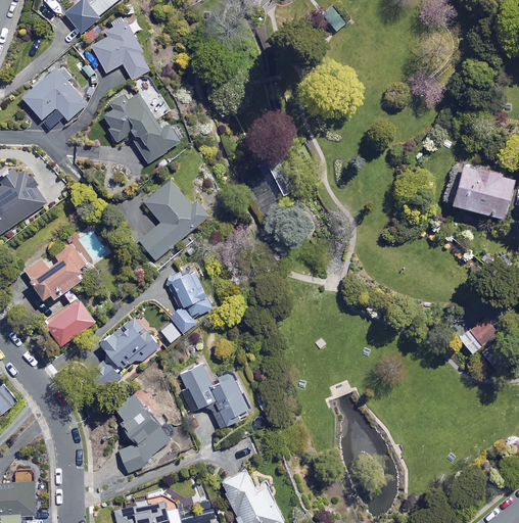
[(96,19),(83,1),(64,15),(78,34),(96,19)]
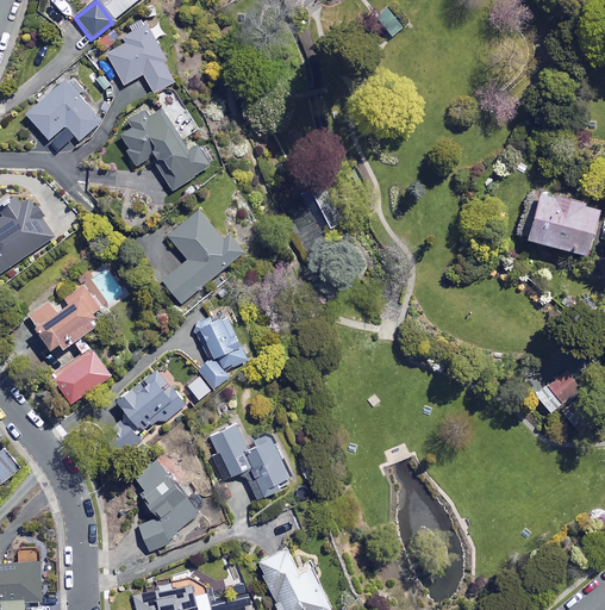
[(176,81),(147,26),(123,39),(125,43),(105,54),(123,87),(143,76),(153,94),(176,81)]
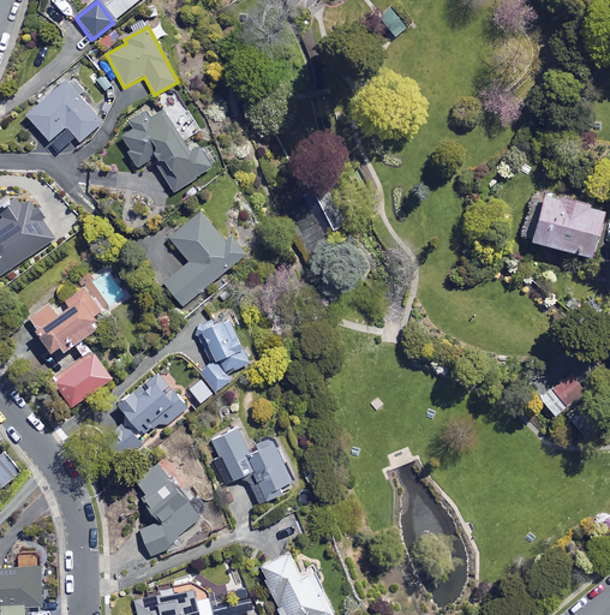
[(101,124),(67,83),(27,117),(48,142),(66,127),(77,142),(101,124)]
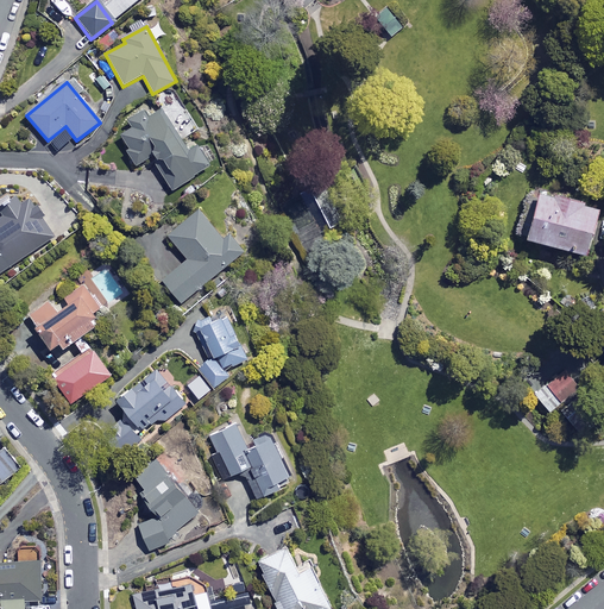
[(188,152),(163,111),(146,120),(140,112),(129,119),(133,127),(120,135),(130,149),(126,151),(139,171),(153,162),(171,190),(211,165),(199,146),(188,152)]
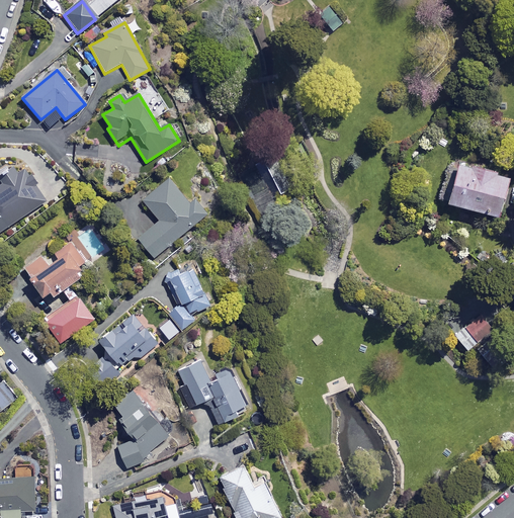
[(512,178),(450,162),(440,201),(502,219),(512,178)]
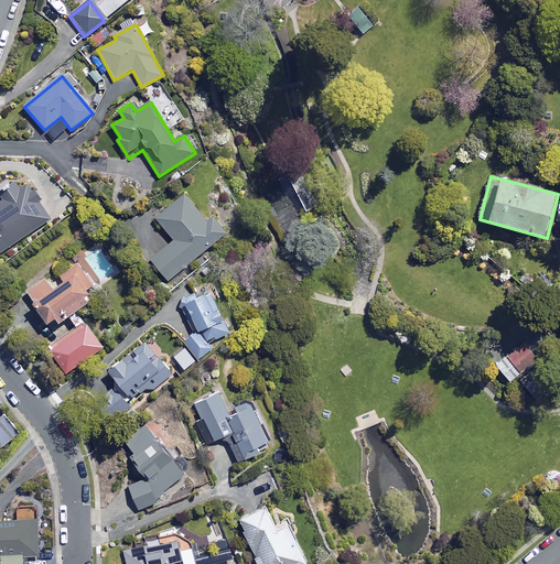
[(0,250),(47,219),(25,186),(0,202),(0,250)]
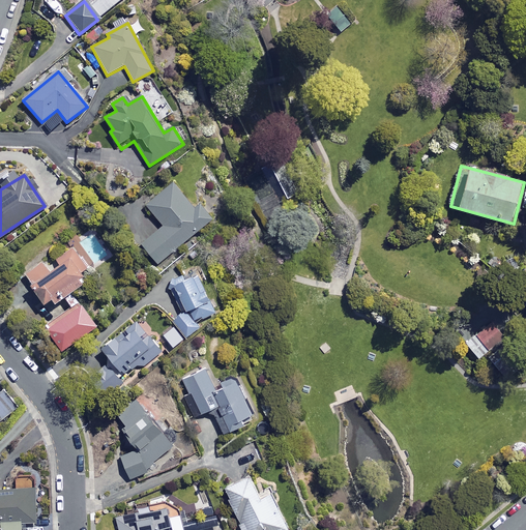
[(196,212),(174,183),(146,205),(162,227),(140,243),(155,263),(211,221),(202,208),(196,212)]
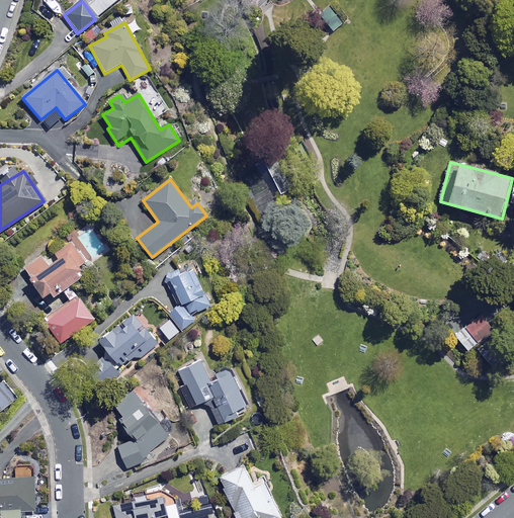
[(87,230),(74,238),(87,257),(99,249),(87,230)]
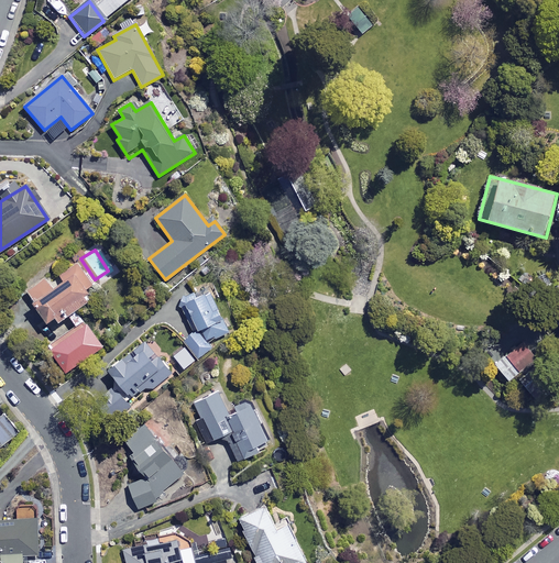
[(62,323),(69,318),(75,327),(84,321),(77,312),(100,296),(77,263),(59,276),(64,284),(55,290),(45,277),(26,291),(50,323),(58,318),(62,323)]
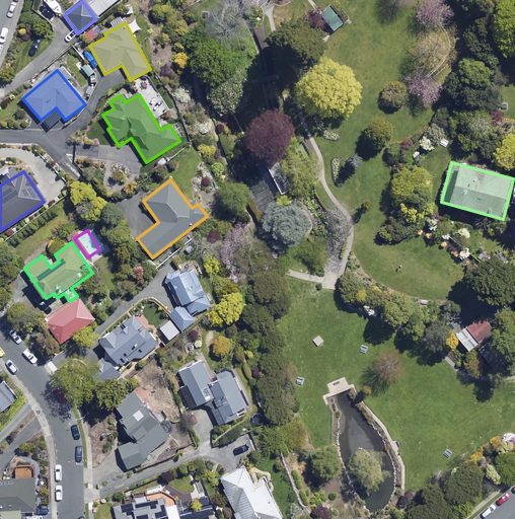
[(205,292),(188,264),(162,280),(173,297),(177,295),(182,303),(167,312),(179,331),(197,320),(194,316),(217,302),(209,289),(205,292)]
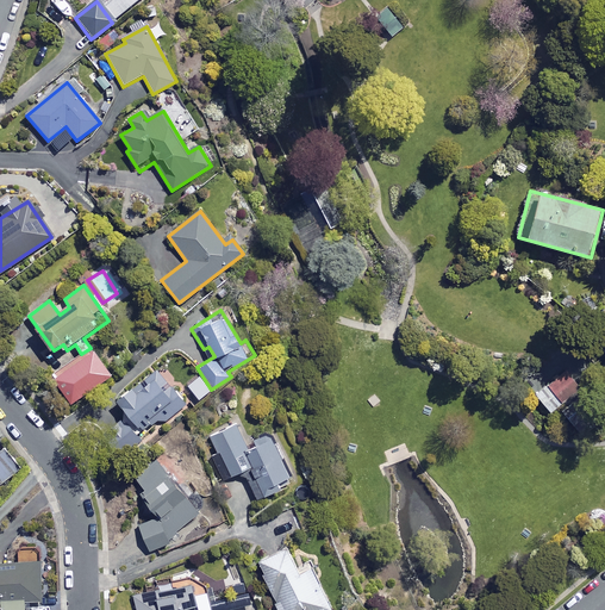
[(111,377),(94,350),(55,377),(73,403),(111,377)]
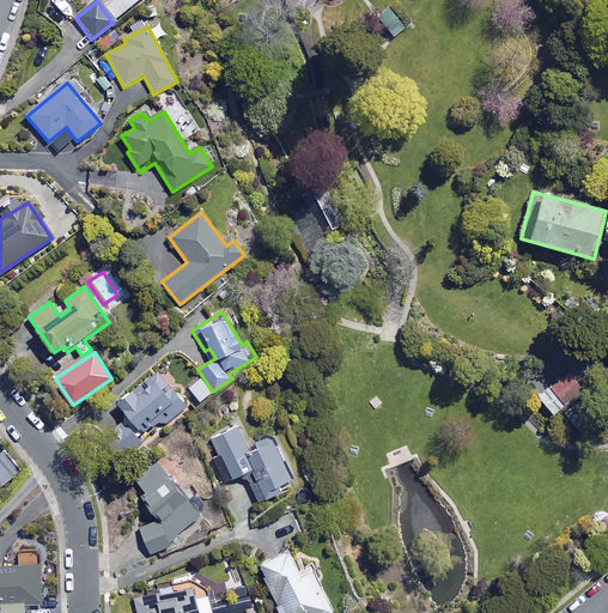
[(577,389),(563,369),(532,393),(546,412),(577,389)]
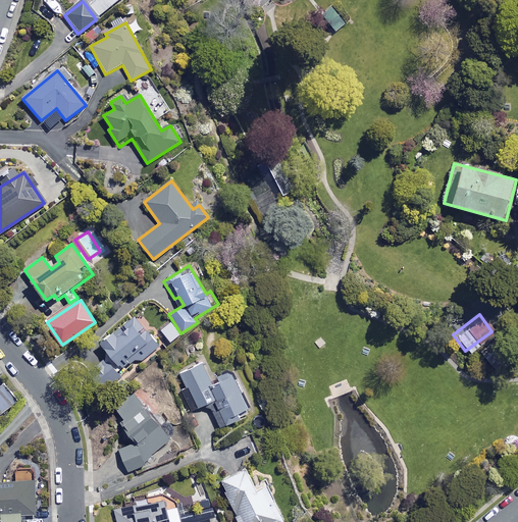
[(160,347),(135,316),(101,344),(122,369),(136,358),(141,363),(160,347)]
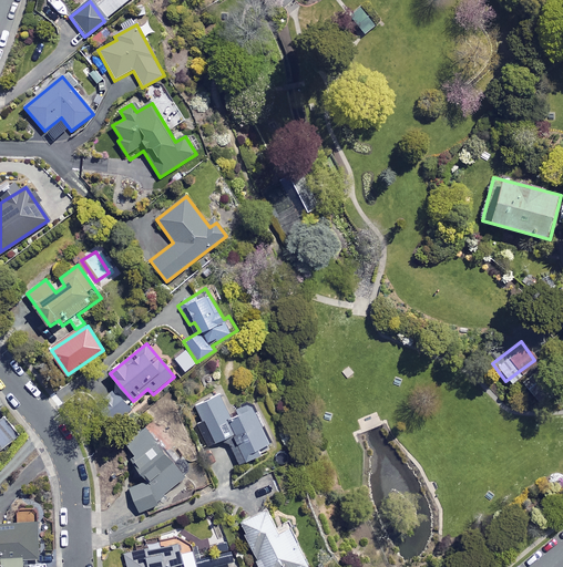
[(228,415),(218,394),(193,408),(201,421),(194,424),(206,447),(225,437),(239,466),(273,449),(251,404),(228,415)]
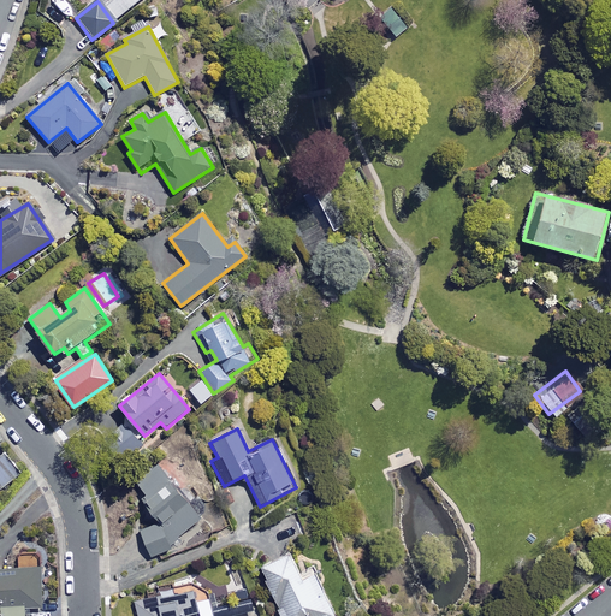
[(0,487),(16,474),(0,455),(0,487)]
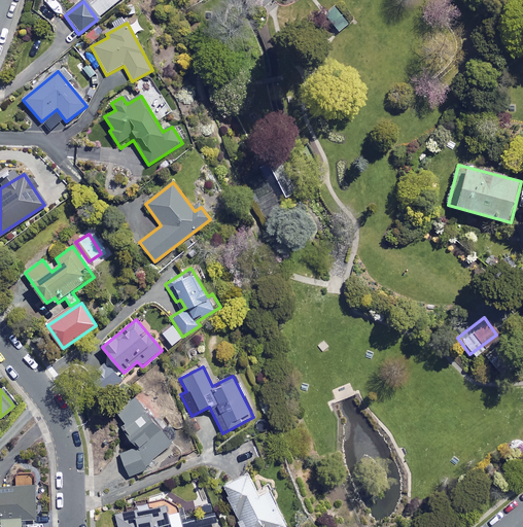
[(173,441),(132,396),(114,413),(125,423),(120,426),(136,443),(121,456),(129,476),(145,469),(149,463),(173,441)]
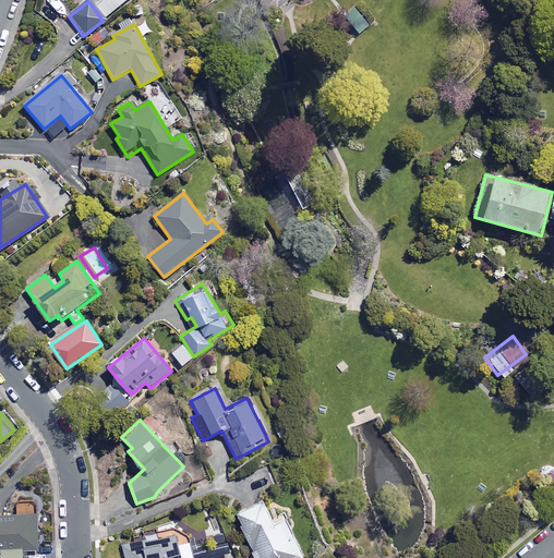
[(273,519),(264,500),(236,512),(252,550),(250,552),(252,557),(302,557),(284,514),(273,519)]
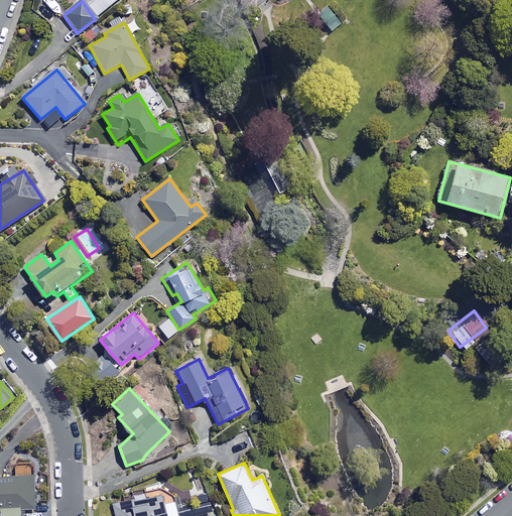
[(33,476),(0,476),(0,510),(1,510),(0,515),(19,515),(20,509),(34,508),(33,476)]
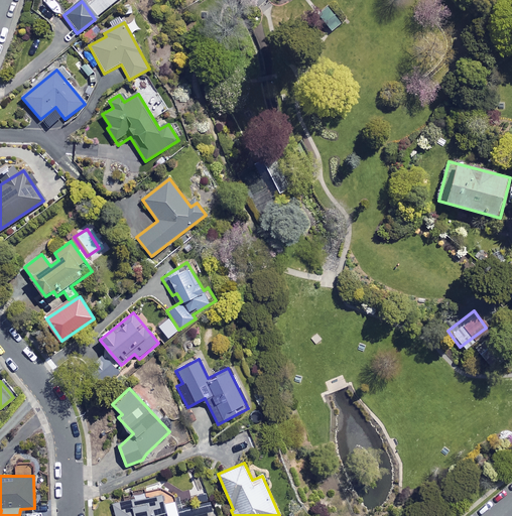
[(167,515),(162,492),(112,503),(114,515),(167,515)]
